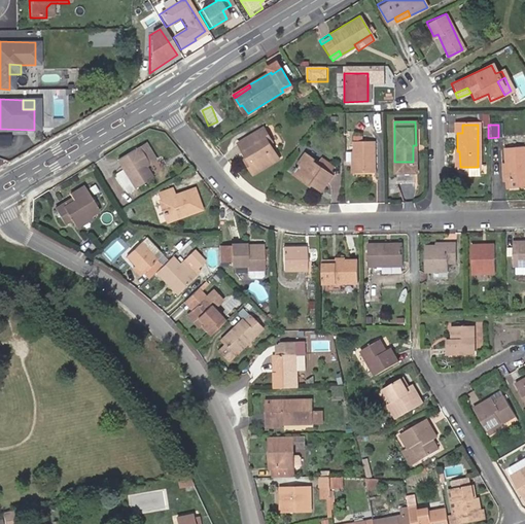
[(252,162),(249,164),(255,173),(281,156),(271,143),(268,137),(271,136),(265,127),(240,143),(249,158),(252,162)]
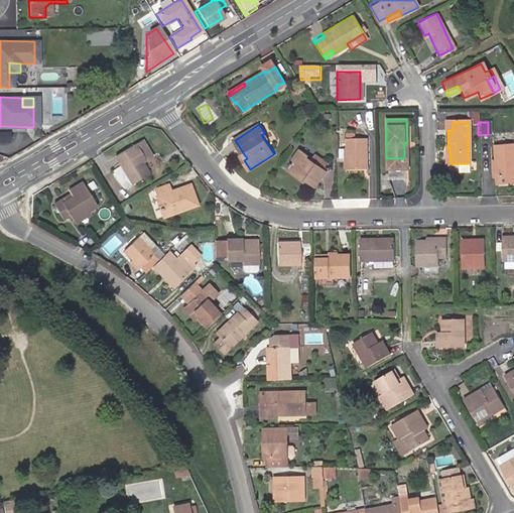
[(13,131),(0,131),(0,141),(13,142),(13,131)]
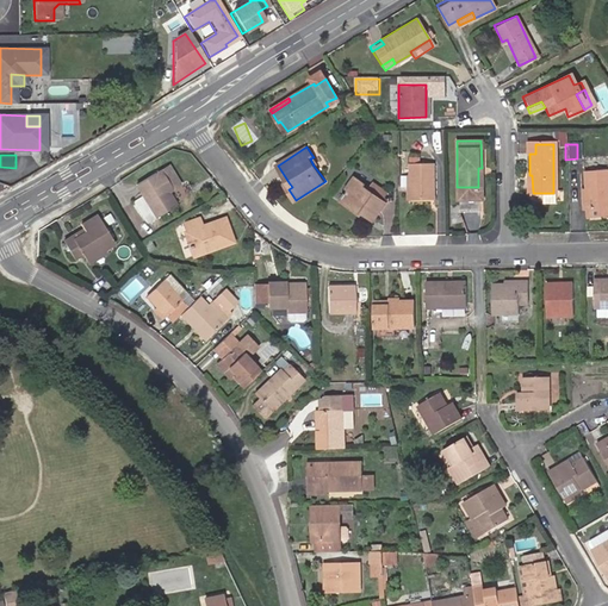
[(409,176),(410,198),(433,198),(432,164),(409,166),(409,176)]
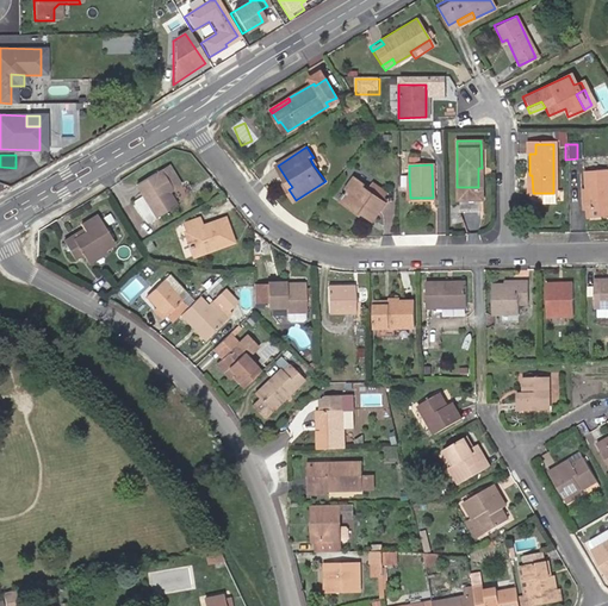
[(168,185),(174,181),(165,168),(159,172),(157,169),(140,181),(161,214),(179,201),(171,188),(168,185)]
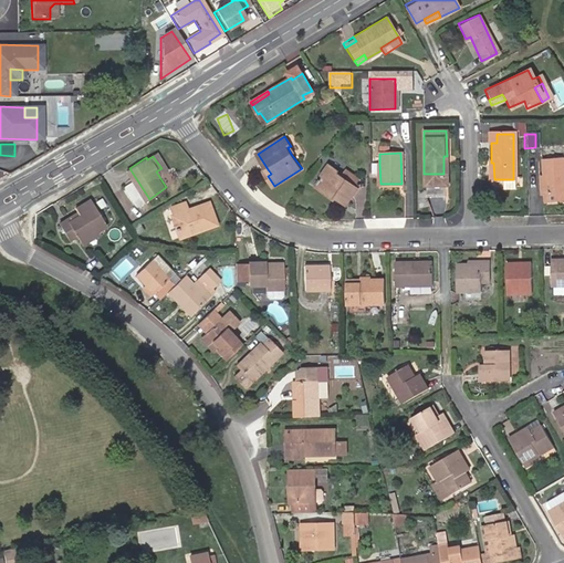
[(541,176),(542,195),(542,200),(563,200),(563,180),(563,158),(541,159),(541,176)]
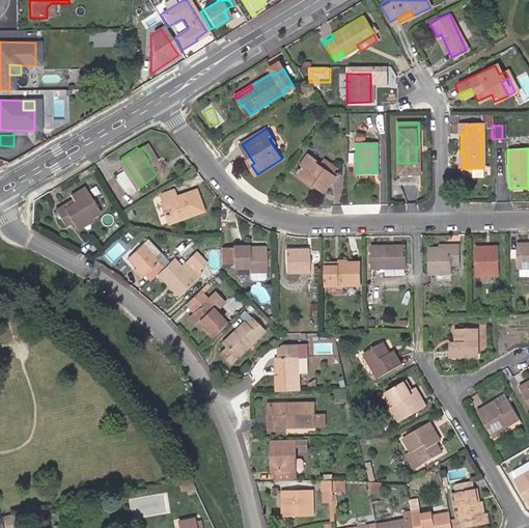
[(310,181),(316,185),(326,191),(335,175),(334,174),(338,167),(328,160),(323,166),(314,162),(316,159),(308,154),(301,164),(304,166),(302,169),(300,169),(297,173),(298,174),(297,176),(308,184),(310,181)]
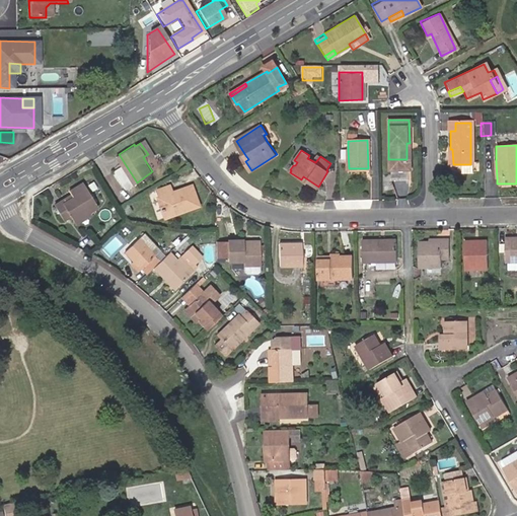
[(167,208),(167,210),(186,205),(186,208),(201,202),(194,181),(175,189),(173,182),(161,187),(163,194),(161,195),(165,204),(163,205),(165,209),(167,208)]
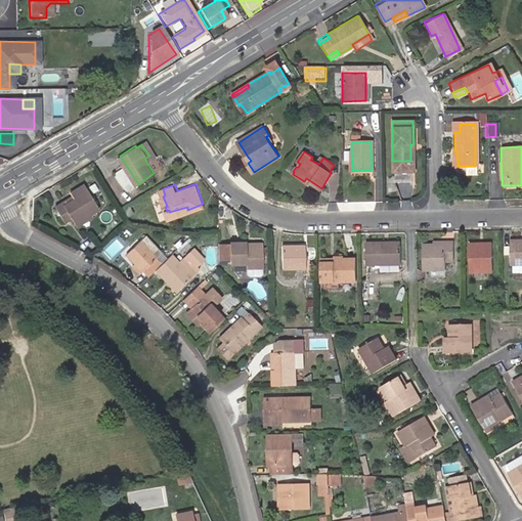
[(78,224),(93,214),(101,209),(87,184),(73,192),(76,197),(78,200),(68,206),(66,203),(58,208),(69,222),(75,219),(78,224)]
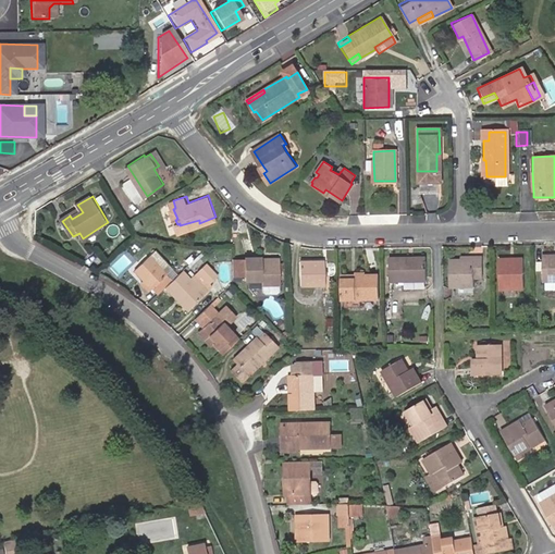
[(83,212),(81,209),(70,216),(72,219),(83,212)]
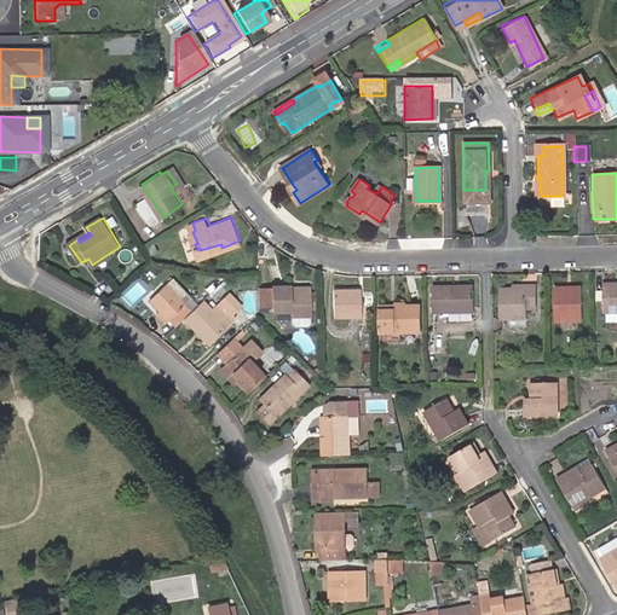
[(221,244),(200,250),(201,255),(221,248),(221,244)]
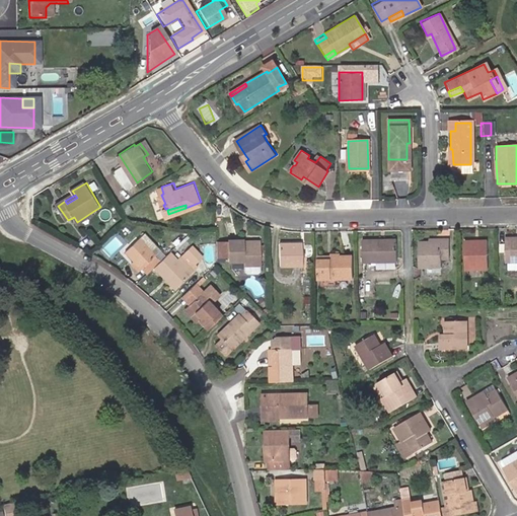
[(94,215),(92,212),(77,222),(79,225),(94,215)]
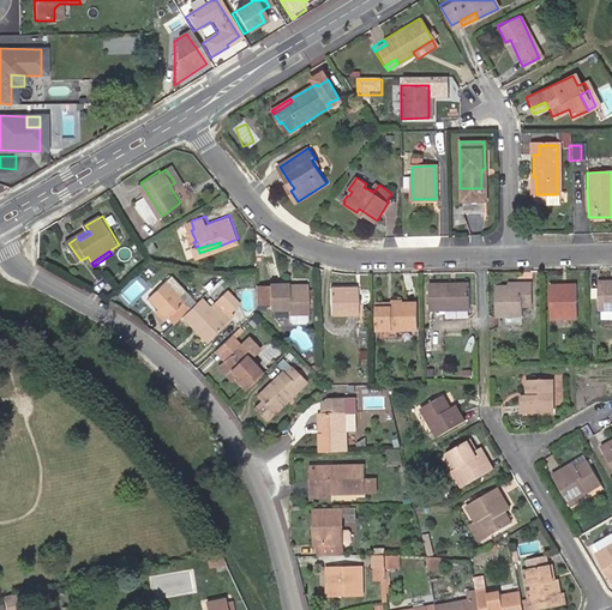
[(179,284),(186,277),(175,266),(169,273),(179,284)]
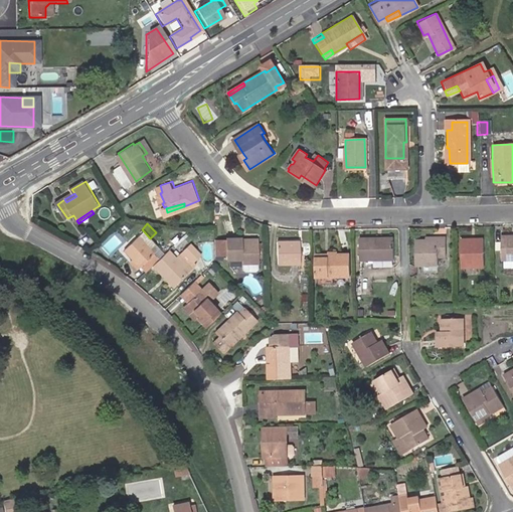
[(145,263),(150,269),(158,261),(165,254),(157,245),(150,238),(142,229),(127,243),(136,253),(138,256),(140,259),(145,263)]
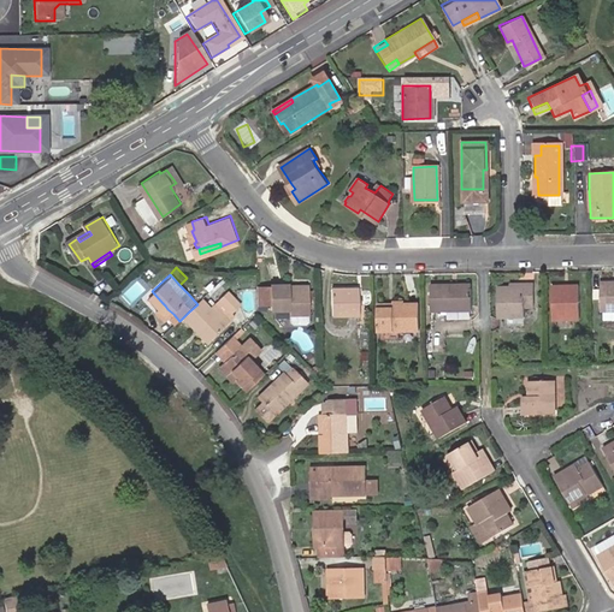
[(179,285),(188,293),(195,287),(187,278),(179,285)]
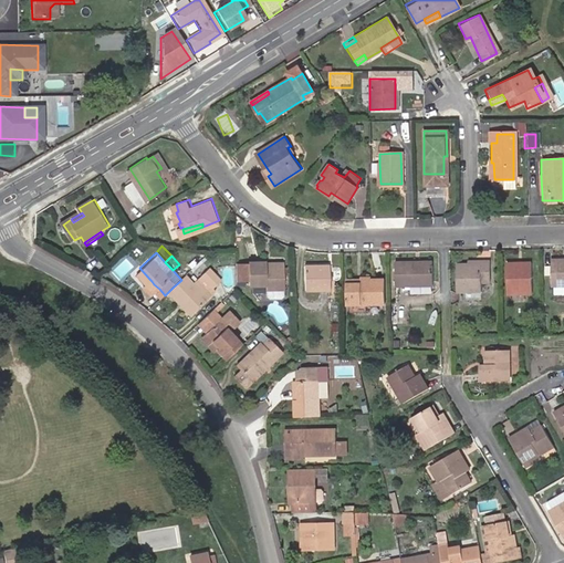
[(271,261),(271,257),(252,257),(253,280),(271,280),(271,284),(289,284),(289,261),(271,261)]
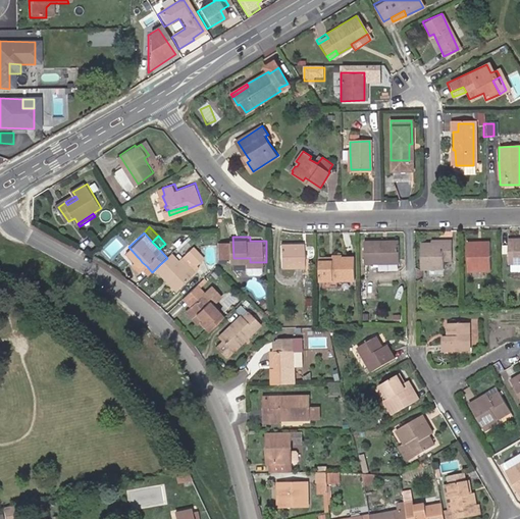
[(506,262),(519,262),(519,239),(506,239),(506,262)]
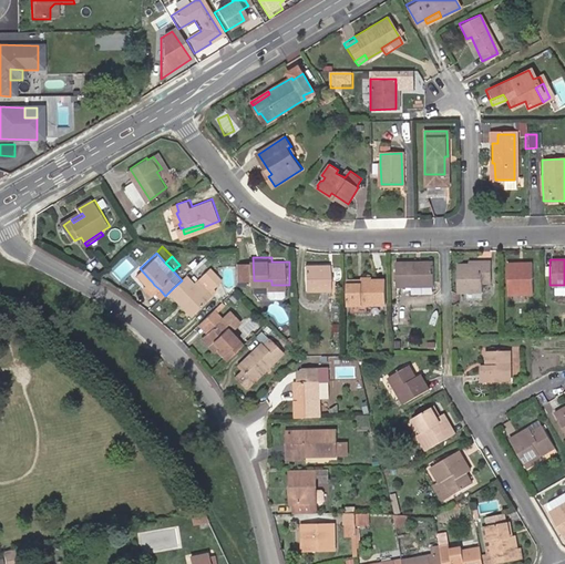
[(417,264),(415,260),(397,262),(397,284),(429,284),(434,283),(433,264),(417,264)]
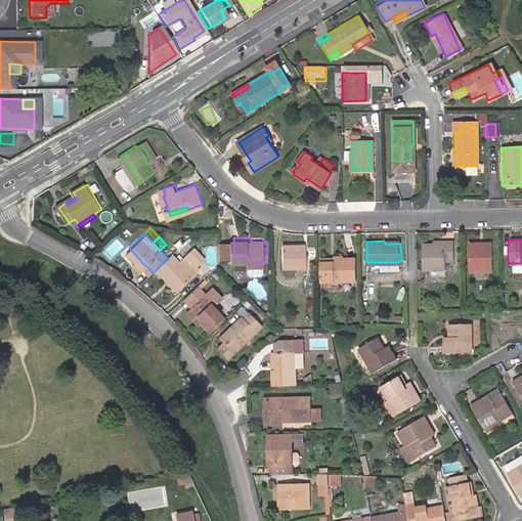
[(430,247),(430,245),(421,245),(419,270),(427,269),(443,270),(443,260),(450,260),(450,241),(441,242),(441,247),(430,247)]
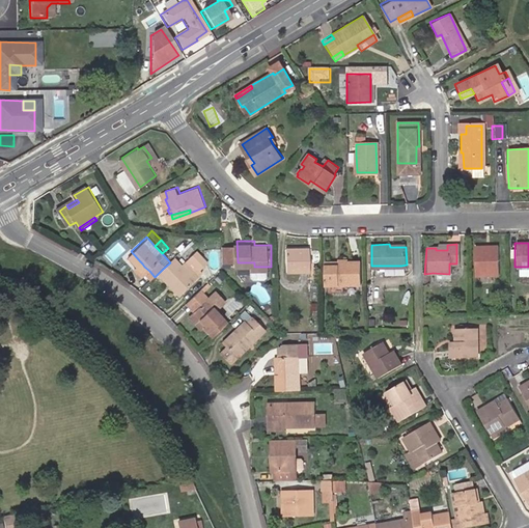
[(117,246),(104,255),(108,261),(121,251),(117,246)]
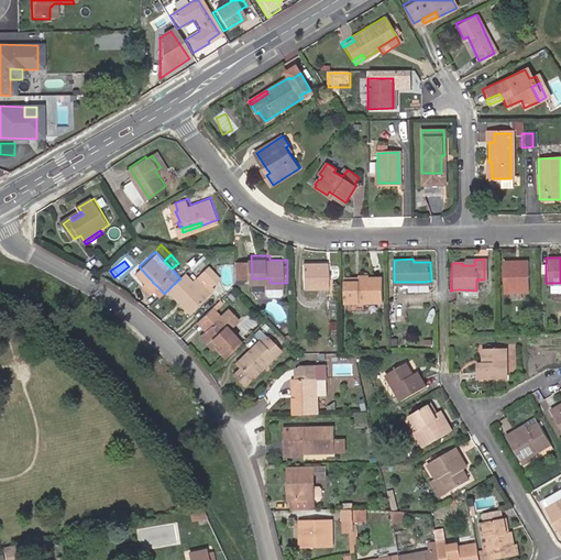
[(499,262),(499,293),(525,294),(526,262),(499,262)]
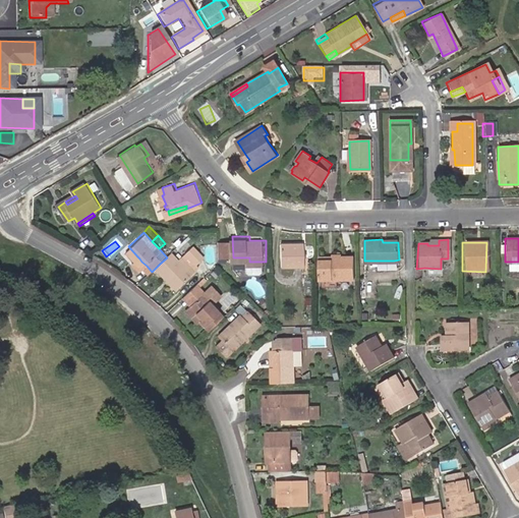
[(280,268),(305,268),(304,243),(280,243),(280,268)]
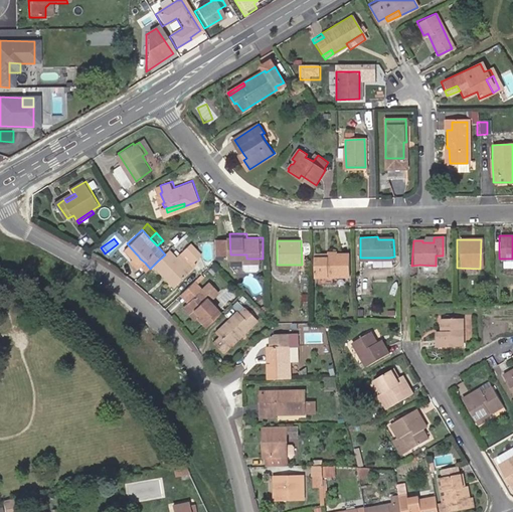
[(186,249),(194,259),(196,261),(197,262),(205,253),(194,241),(186,249)]
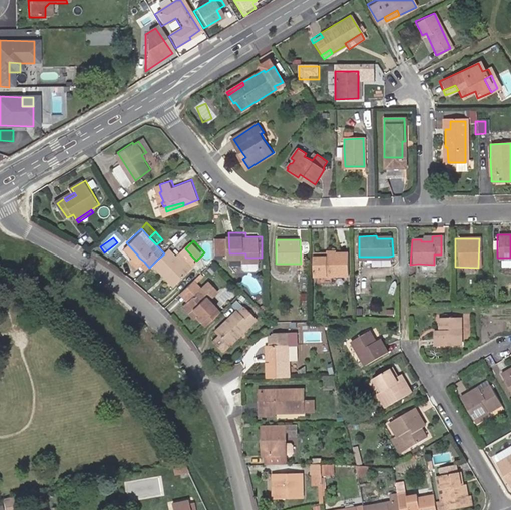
[(164,253),(157,260),(177,283),(193,269),(190,266),(182,257),(179,253),(172,245),(164,253)]
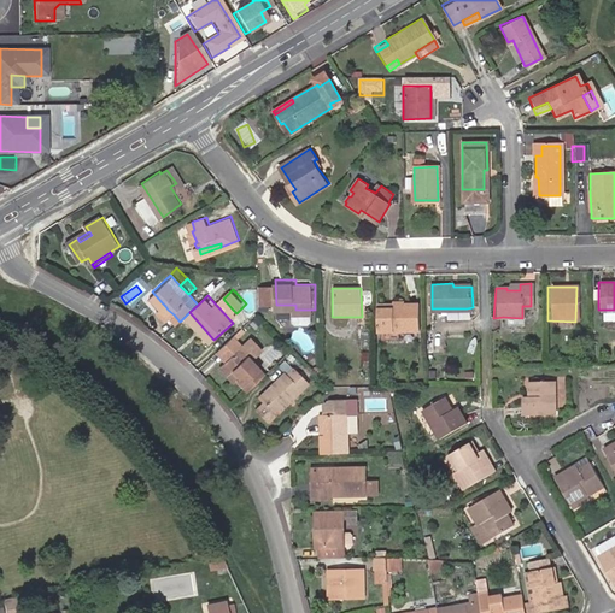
[(233,310),(223,299),(216,305),(220,308),(229,319),(232,318),(228,314),(233,310)]
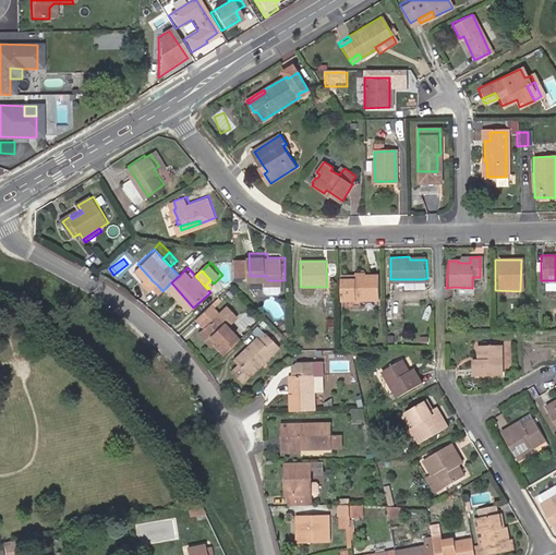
[(360,280),(345,280),(345,299),(379,299),(378,274),(370,274),(359,274),(360,280)]
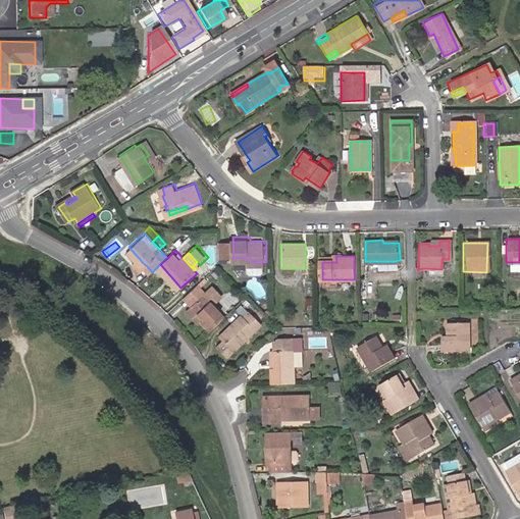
[(145,269),(147,266),(142,262),(140,259),(137,261),(145,269)]
